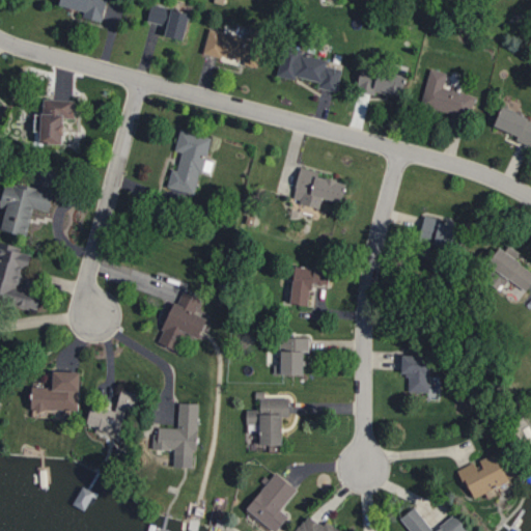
[(80,9),(79,16),(96,20),(100,0),(51,0),(51,3),(80,9)]
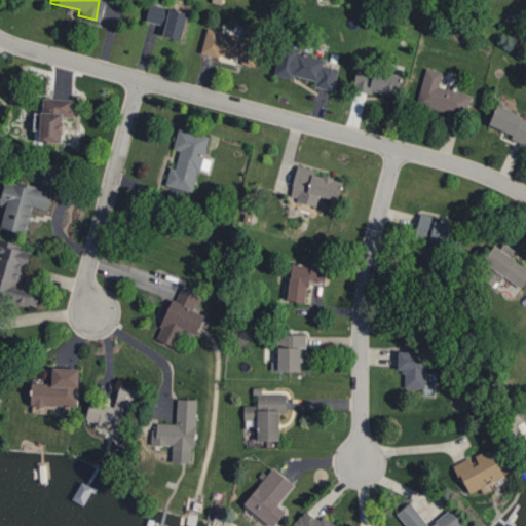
[(141,19),(158,24),(155,32),(179,39),(187,13),(146,1),(141,19)]
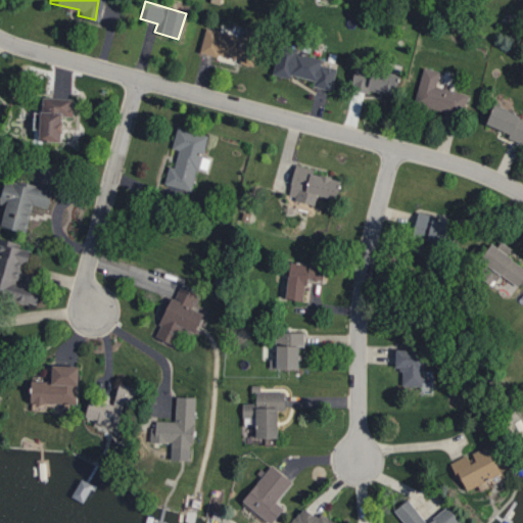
[(269,70),(315,80),(314,86),(331,89),(336,66),(317,62),(319,57),(293,52),(294,46),(275,42),(269,70)]
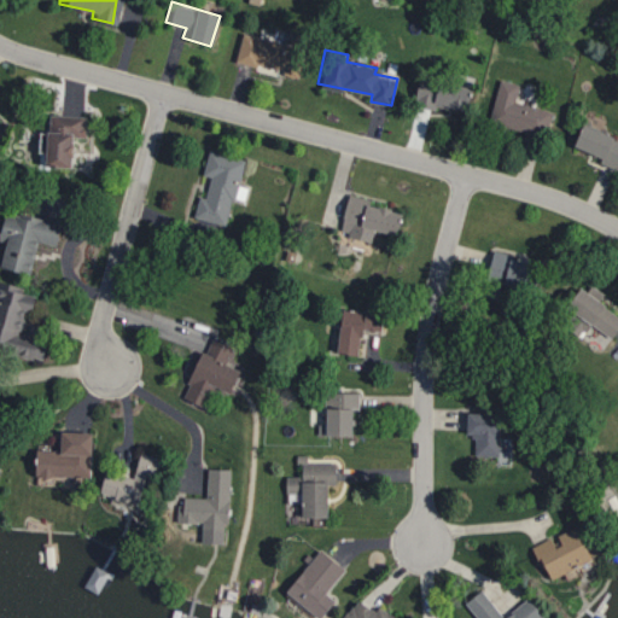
[(465,114),(471,91),(420,79),(415,101),(465,114)]
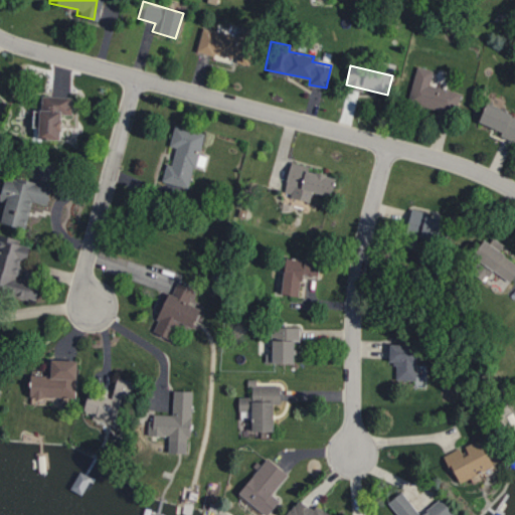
[(416,66),(406,101),(455,117),(461,93),(430,81),(434,71),(416,66)]
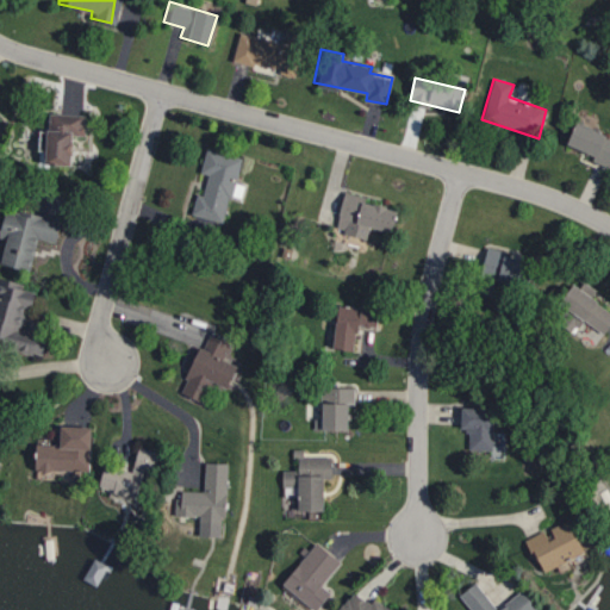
[(47,163),(72,165),(73,135),(85,135),(85,113),(48,112),(47,163)]
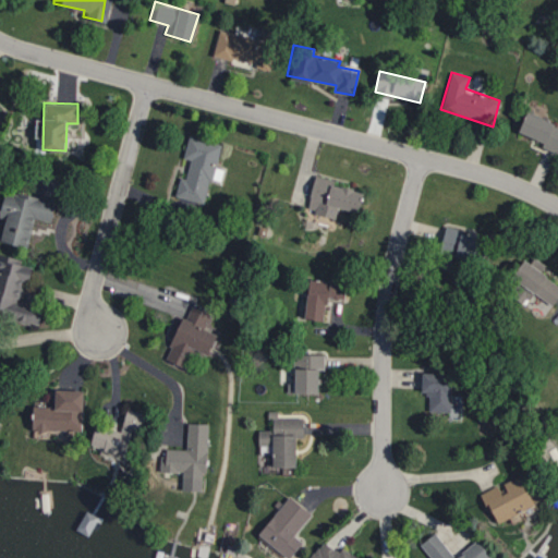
[(557,153),(514,131),(528,108),(557,123),(557,153)]
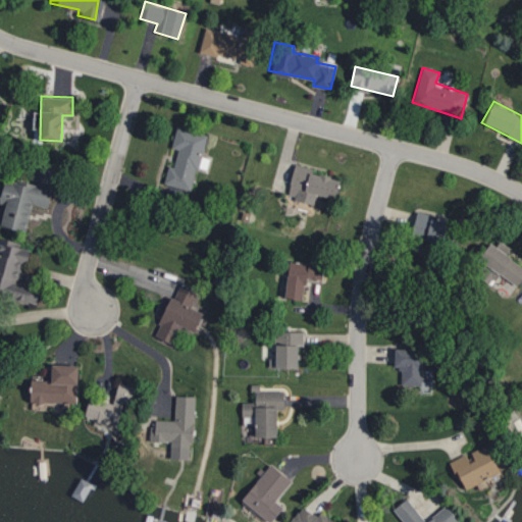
[(164,184),(193,190),(206,134),(176,126),(171,147),(178,148),(173,166),(168,165),(164,184)]
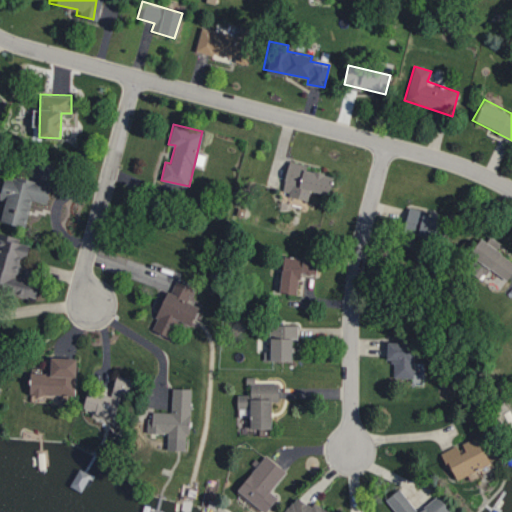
[(307,164),(289,160),(281,192),(307,199),(310,189),(329,194),(334,175),(305,168),(307,164)]
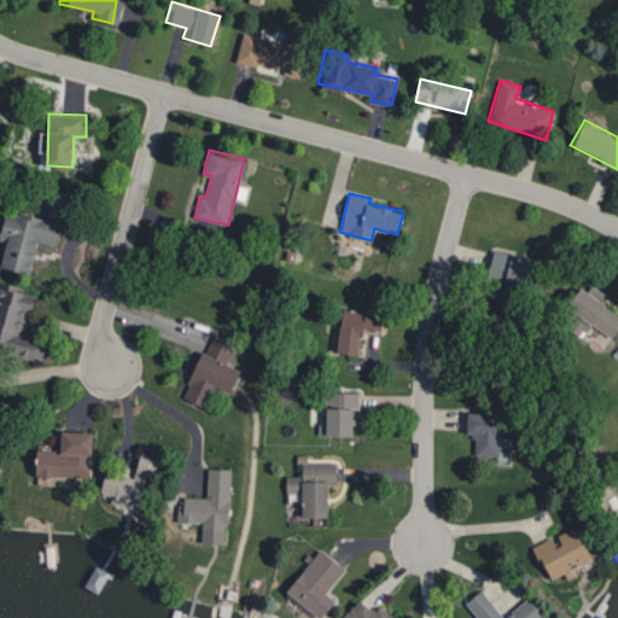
[(0,266),(30,273),(38,240),(57,245),(62,222),(6,209),(0,234),(0,239),(6,240),(0,264),(0,266)]
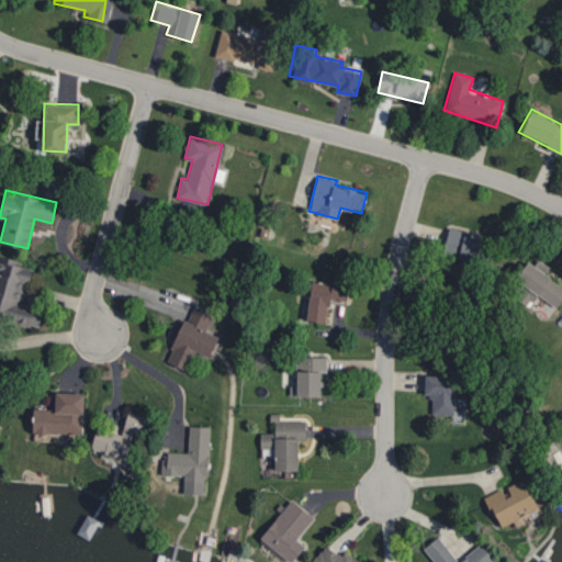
[(491,238),(449,228),(442,253),(485,262),(491,238)]
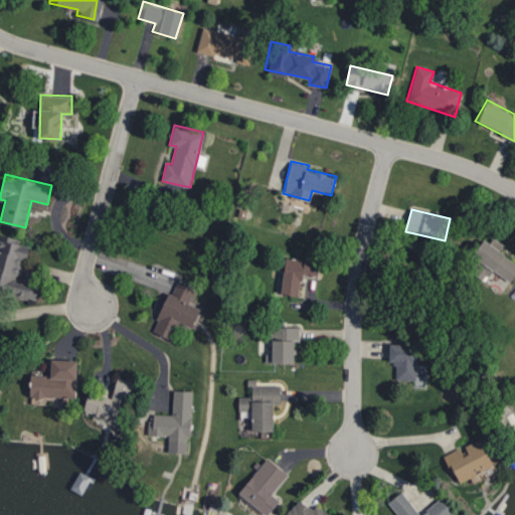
[(18,278),(23,258),(27,259),(30,245),(19,242),(20,238),(0,233),(0,289),(37,298),(40,283),(18,278)]
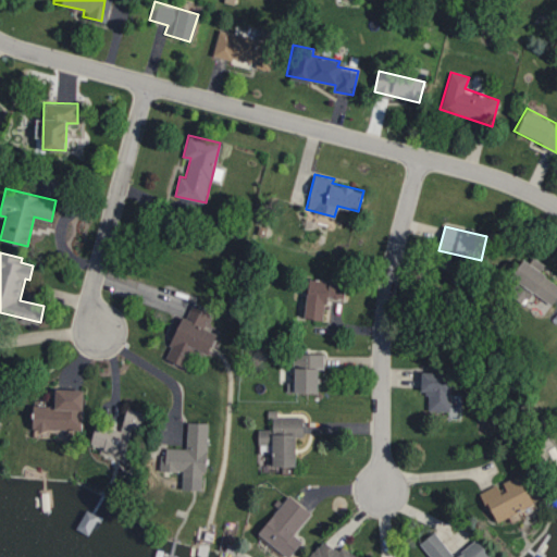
[(556,295),(556,283),(540,271),(543,265),(528,256),(504,291),(524,304),(532,292),(552,305),(556,295)]
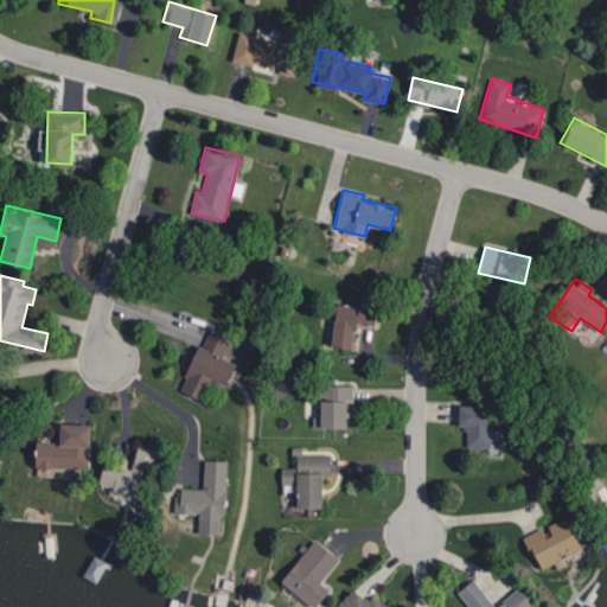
[(332,346),(352,349),(355,324),(374,326),(376,306),(337,301),(332,346)]
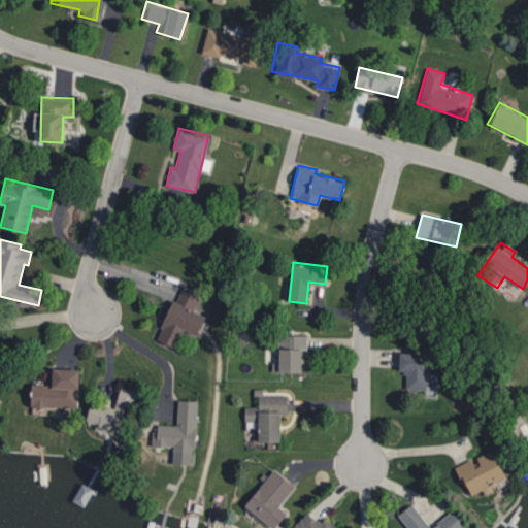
[(202,296),(179,286),(157,339),(174,347),(183,329),(197,335),(205,316),(195,311),(202,296)]
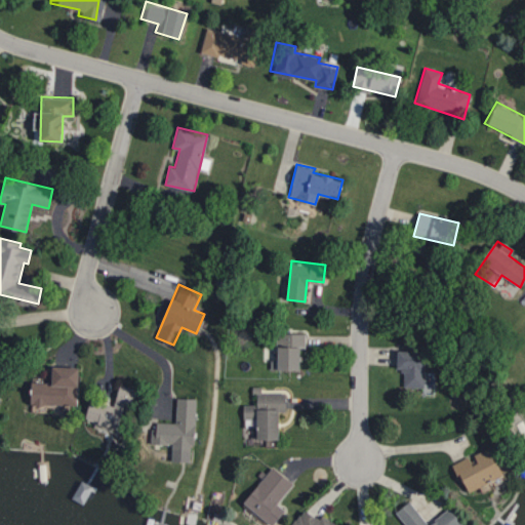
[(299,369),(299,348),(305,348),(306,332),(276,332),(276,346),(264,346),(264,359),(271,359),(271,368),(299,369)]
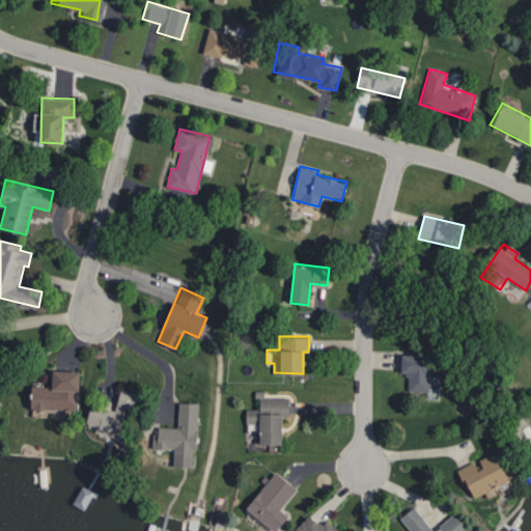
[(408,391),(428,391),(429,355),(401,354),(401,372),(408,372),(408,391)]
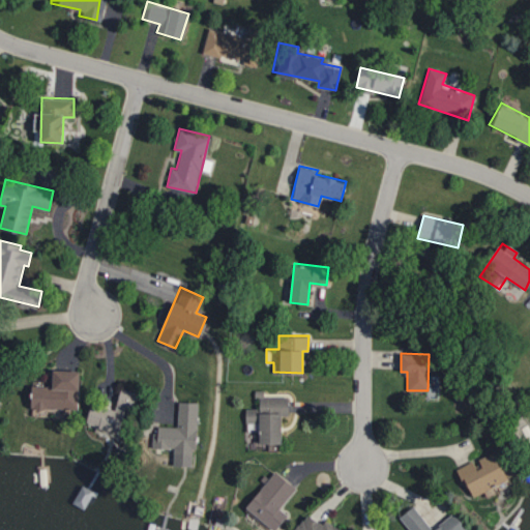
[(79,370),(53,369),(52,385),(31,384),(31,408),(79,409),(79,370)]
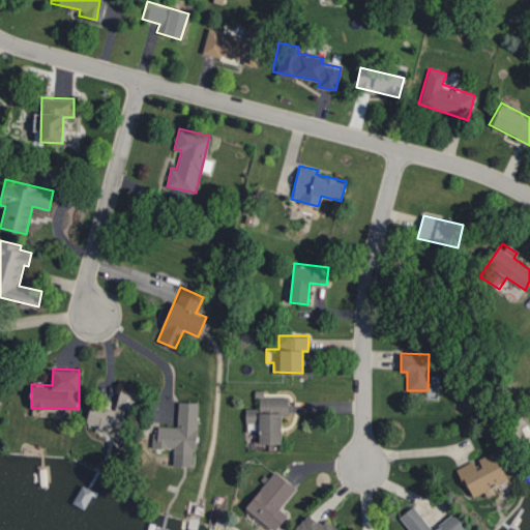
[(115,408),(91,403),(85,425),(125,436),(136,391),(120,387),(115,408)]
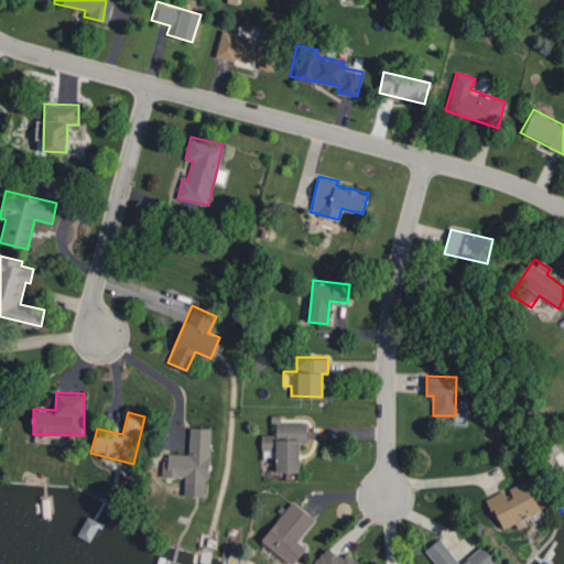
[(210,427),(190,426),(188,453),(165,453),(164,476),(184,477),(184,484),(208,484),(210,427)]
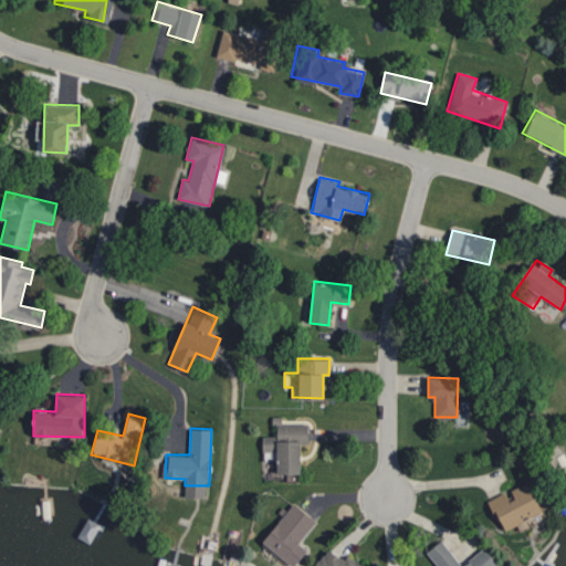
[(503,531),(543,512),(527,481),(507,491),(507,490),(489,499),(503,531)]
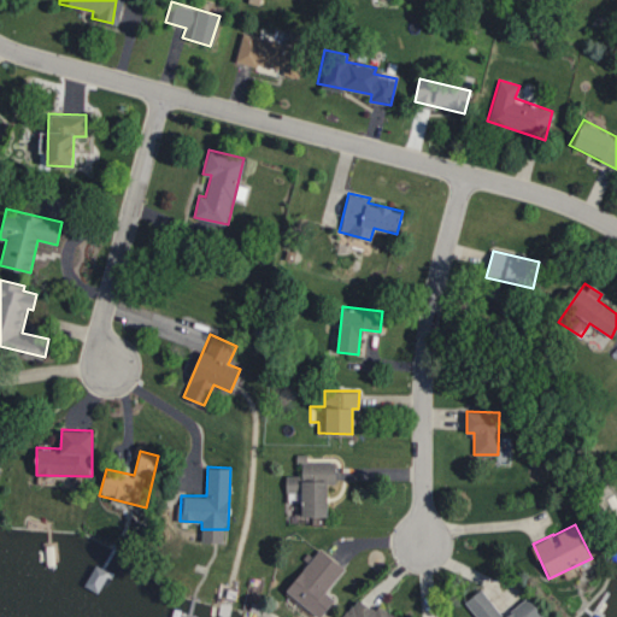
[(322,616),(335,598),(327,592),(345,565),(317,546),(286,592),(322,616)]
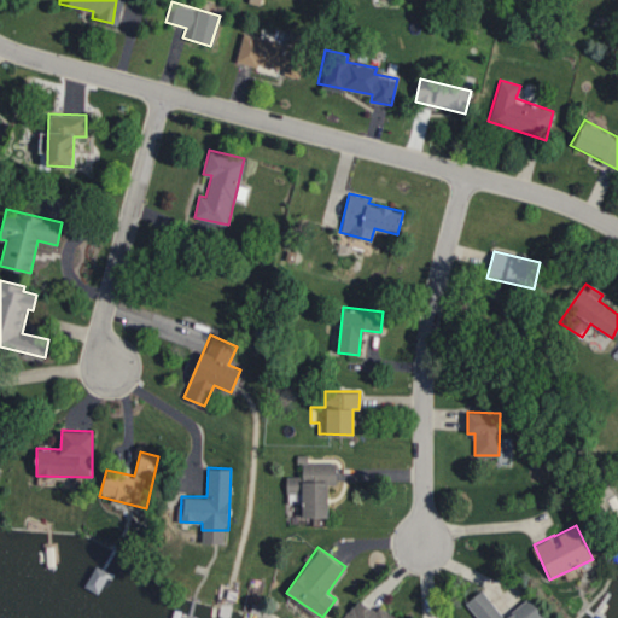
[(505,617),(482,589),(465,602),(477,617),(547,617),(529,596),(505,617)]
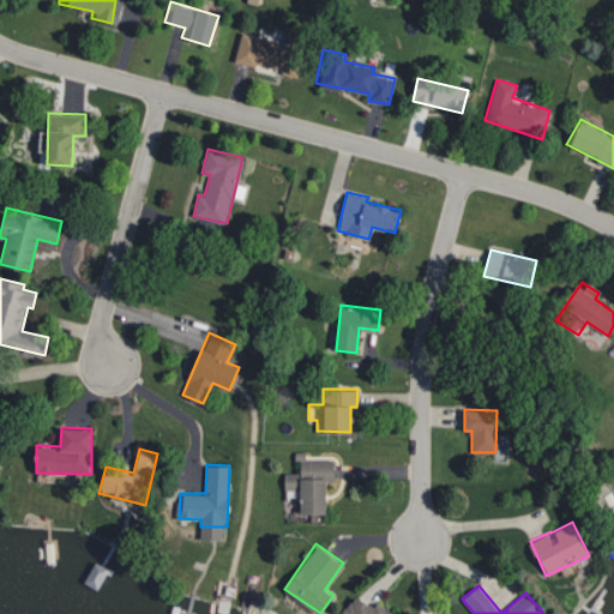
[(398,613),(375,601),(373,605),(353,594),(341,613),(398,613)]
